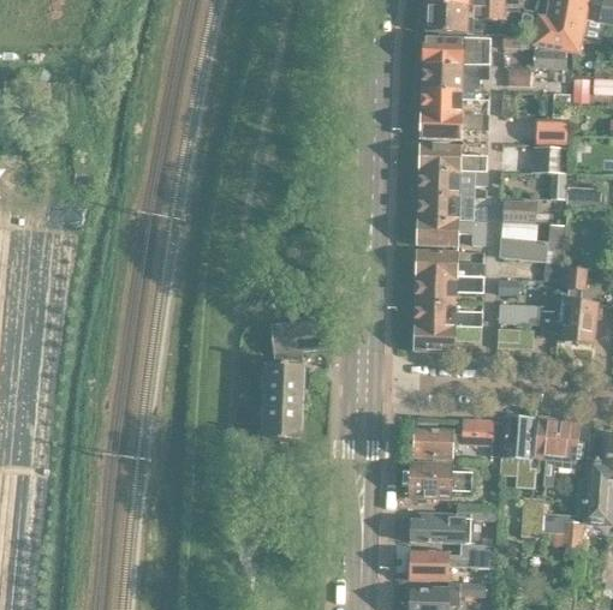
[(533,45),(564,49),(567,51),(572,52),(571,59),(579,55),(587,18),(589,0),(548,0),(546,15),(539,13),(533,45)]
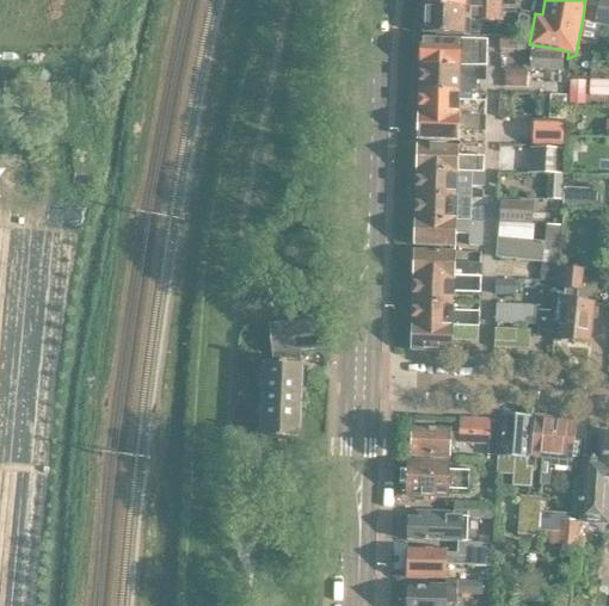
[(598,0),(596,22),(608,24),(608,0),(598,0)]
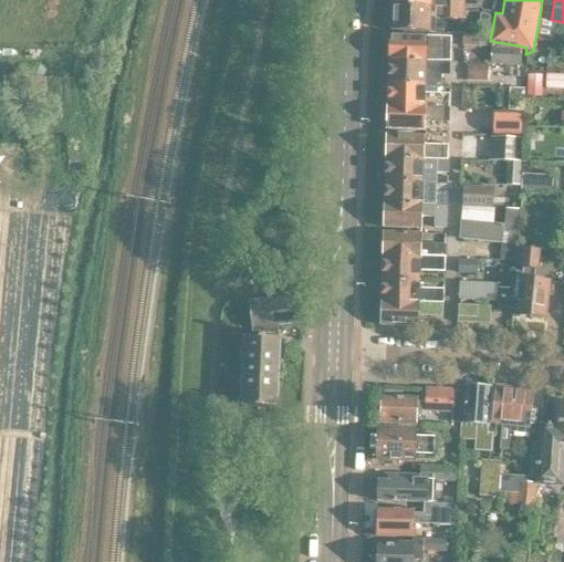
[(392,1),(390,29),(429,31),(430,17),(436,17),(437,12),(446,13),(446,16),(465,17),(466,8),(466,6),(463,4),(392,1)]
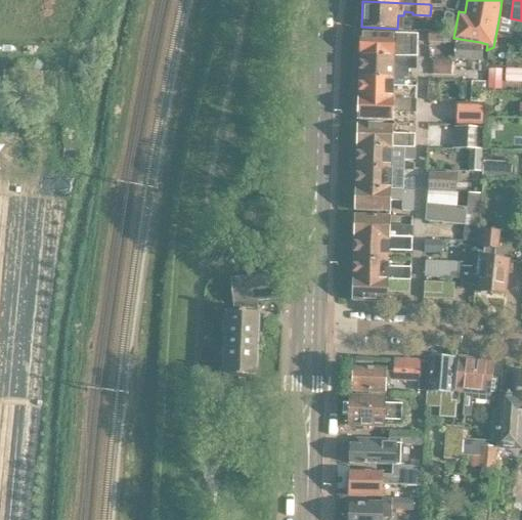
[(396,32),(361,31),(360,52),(395,54),(418,54),(419,33),(396,32)]
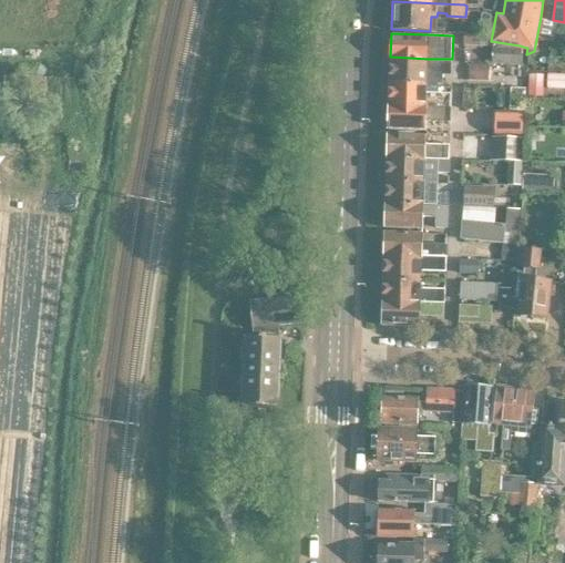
[(523,47),(520,45),(492,45),(492,61),(522,62),(523,47)]
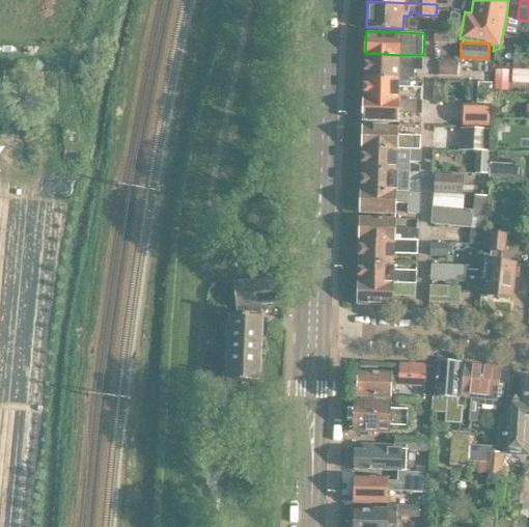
[(400,55),(365,53),(364,75),(400,76),(400,55)]
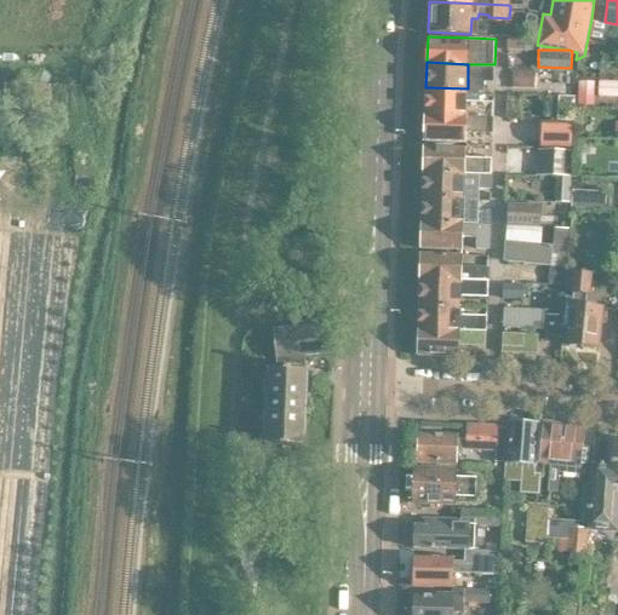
[(516,68),(515,85),(533,85),(534,68),(516,68)]
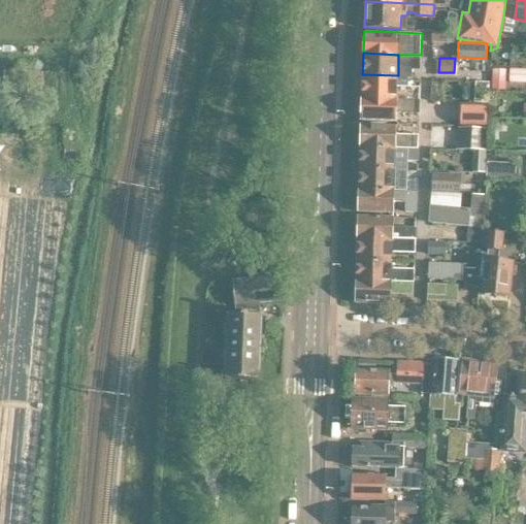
[(493,66),(493,87),(505,87),(506,66),(493,66)]
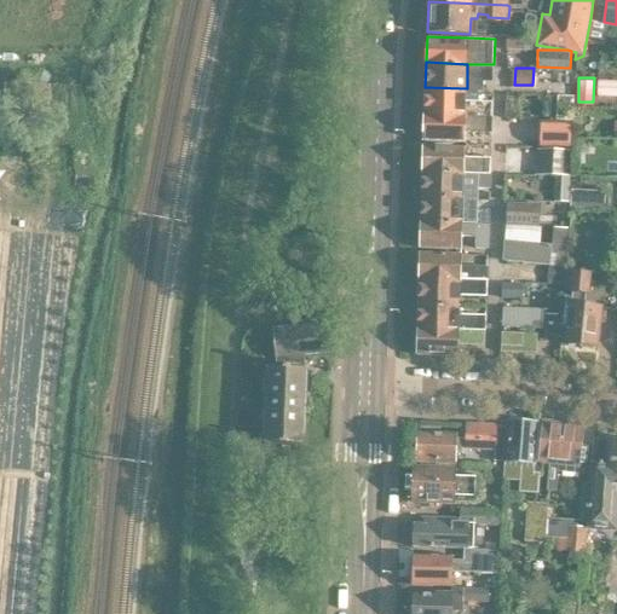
[(616,77),(599,77),(598,92),(616,92),(616,77)]
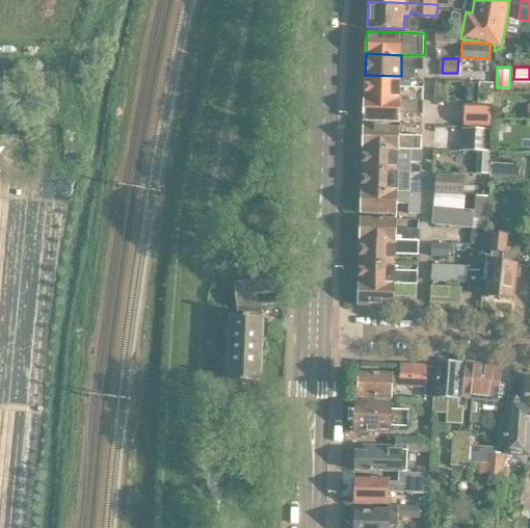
[(365,75),(365,97),(400,98),(423,99),(424,86),(400,85),(401,76),(365,75)]
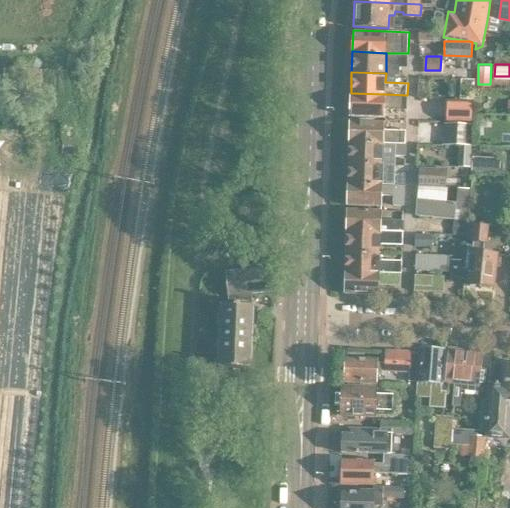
[(475,77),(461,77),(460,97),(473,98),(475,77)]
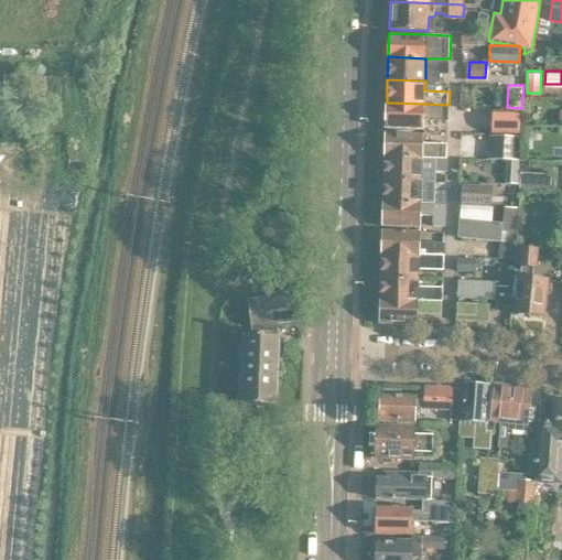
[(484,104),(484,92),(463,90),(462,104),(484,104)]
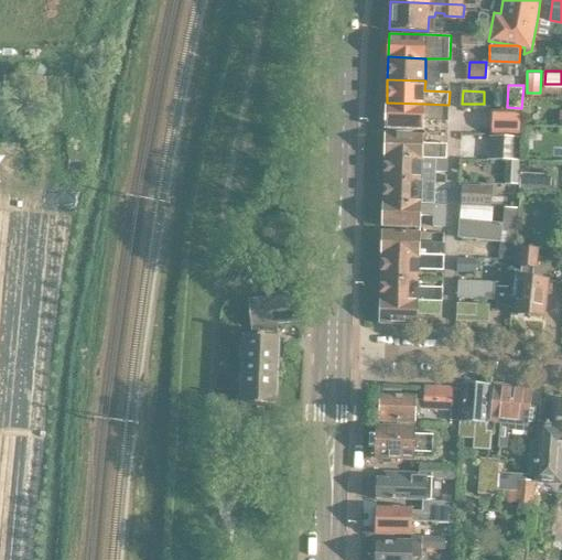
[(449,105),(424,104),(387,103),(386,126),(423,128),(424,117),(449,118),(449,105)]
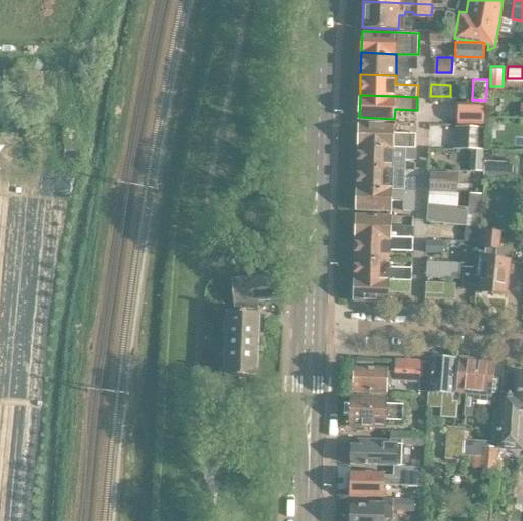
[(458,101),(457,122),(483,122),(483,102),(458,101)]
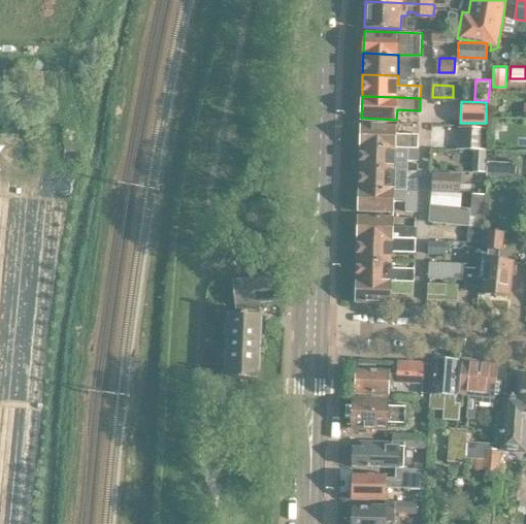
[(396,133),(397,125),(362,124),(361,145),(396,146),(419,148),(419,146),(418,146),(418,134),(396,133)]
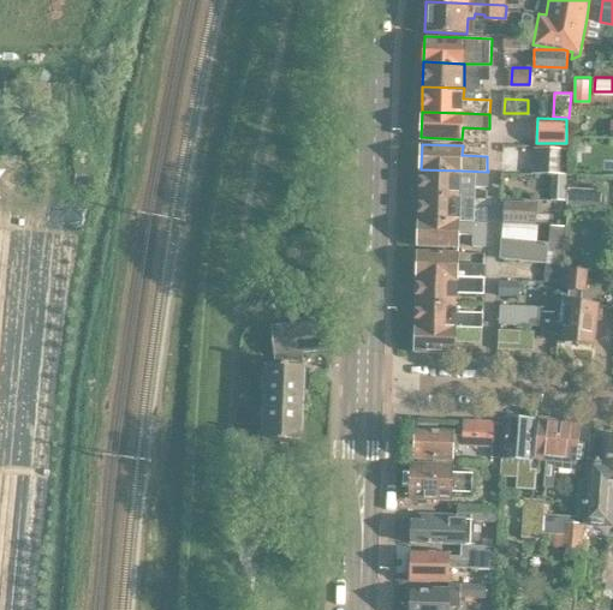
[(566,172),(567,147),(533,145),(531,172),(553,172),(566,172)]
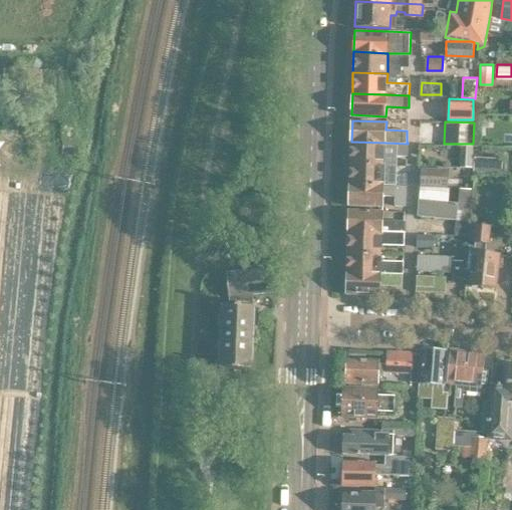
[(396,155),(407,155),(408,144),(386,143),(351,142),(351,163),(385,164),(386,152),(396,152),(396,155)]
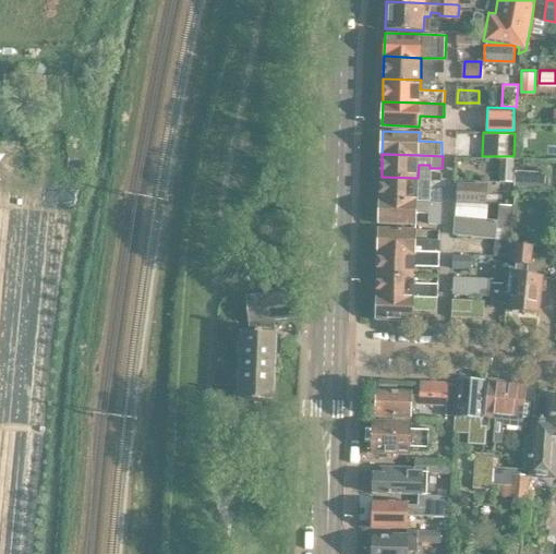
[(500,179),(514,180),(515,171),(512,171),(514,156),(502,156),(502,170),(500,179)]
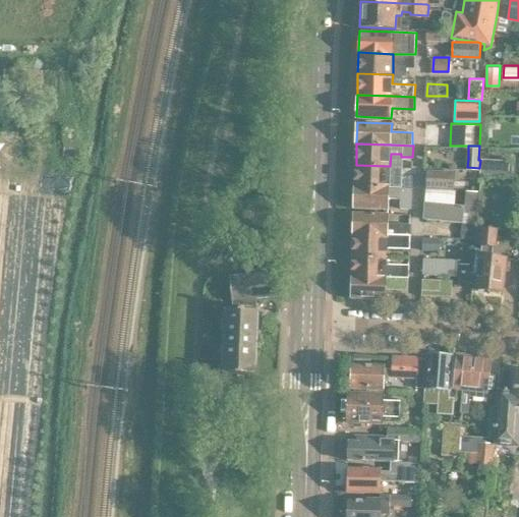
[(480,160),(479,168),(479,172),(511,174),(512,160),(480,158),(480,160)]
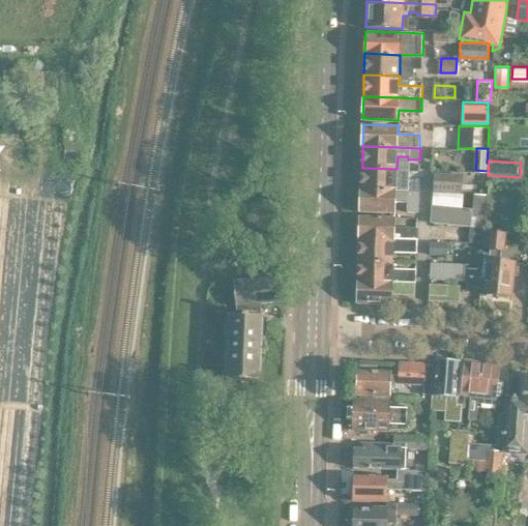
[(361,190),(418,191),(419,177),(407,177),(407,178),(397,177),(397,169),(362,168),(361,190)]
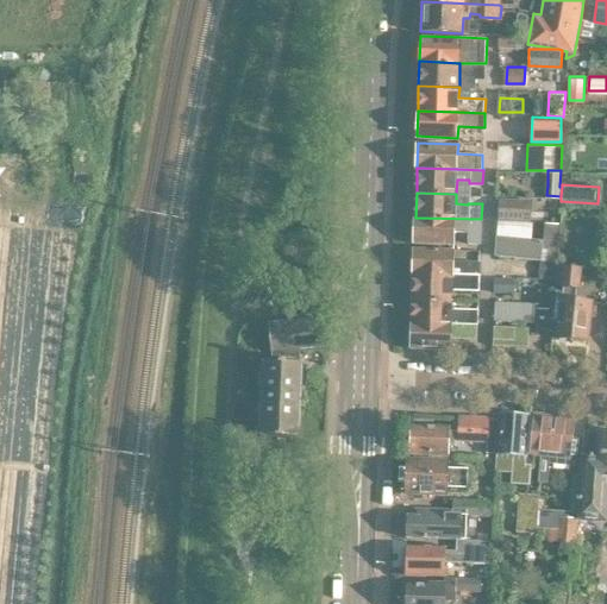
[(499,196),(499,220),(525,220),(525,216),(532,216),(532,197),(499,196)]
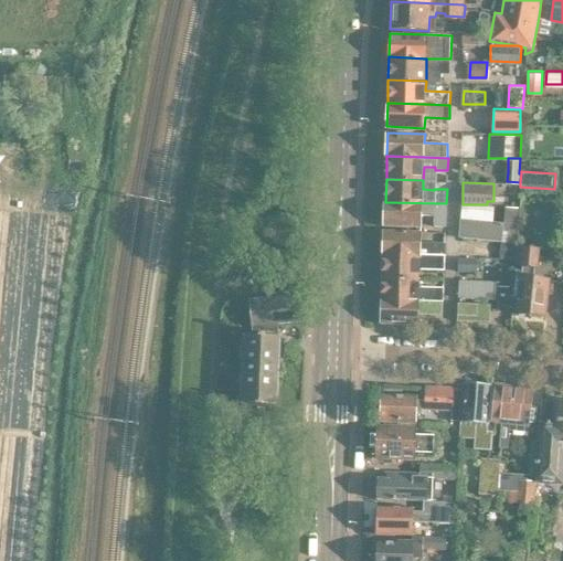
[(446,225),(446,203),(385,202),(384,226),(422,228),(422,214),(433,214),(433,224),(446,225)]
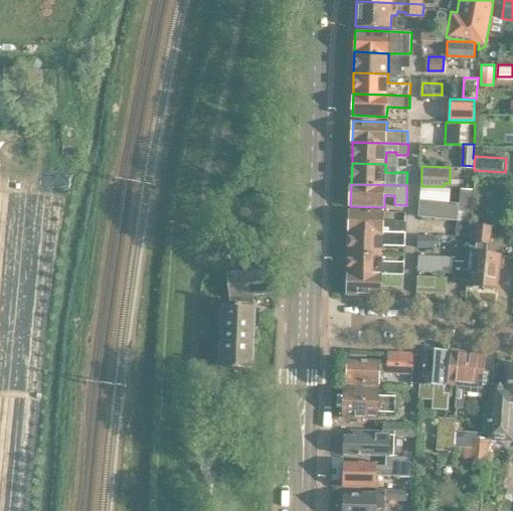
[(418,215),(457,218),(459,202),(444,201),(444,186),(421,186),(420,199),(419,199),(418,215)]
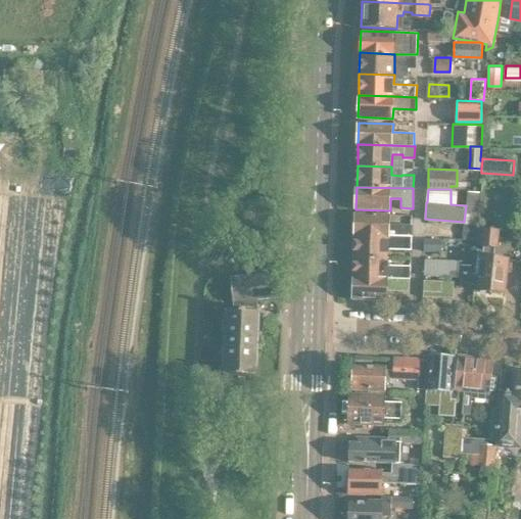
[(469,204),(467,222),(476,224),(478,196),(469,195),(468,204),(469,204)]
